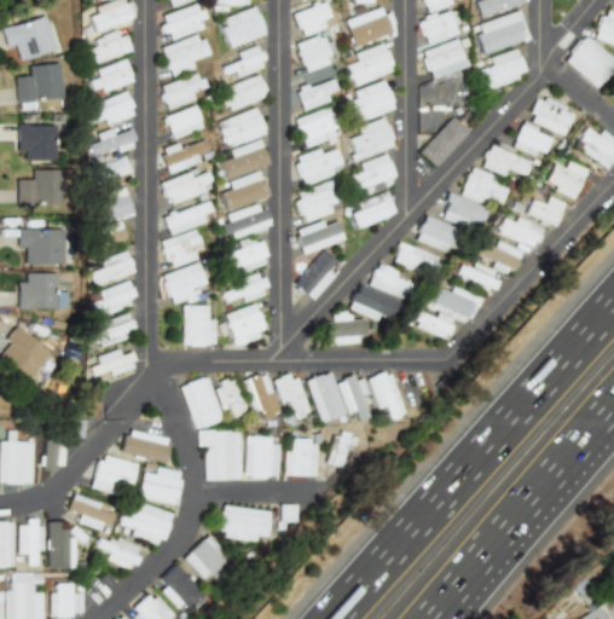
[(97,33),(134,18),(126,0),(121,0),(90,12),(97,33)]
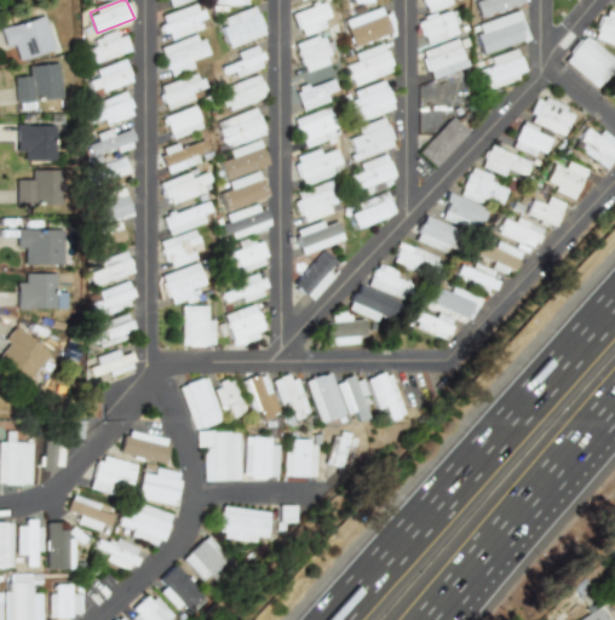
[(208,28),(201,4),(162,16),(167,34),(171,33),(173,39),(208,28)]
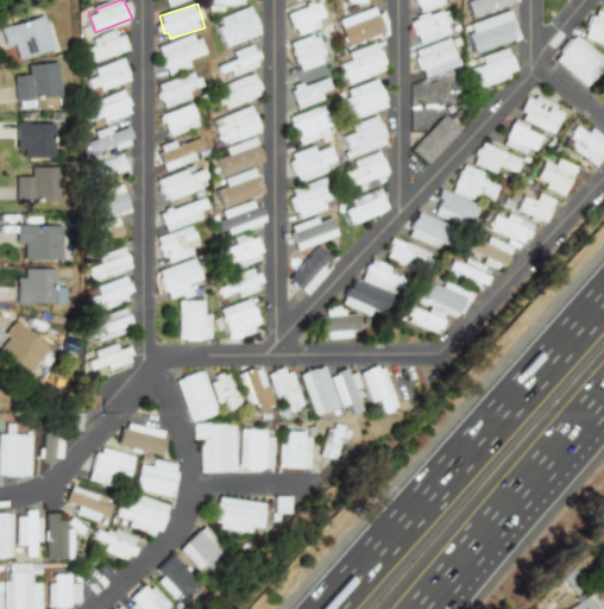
[(327,17),(322,4),(291,12),(297,36),(322,29),(320,19),(327,17)]
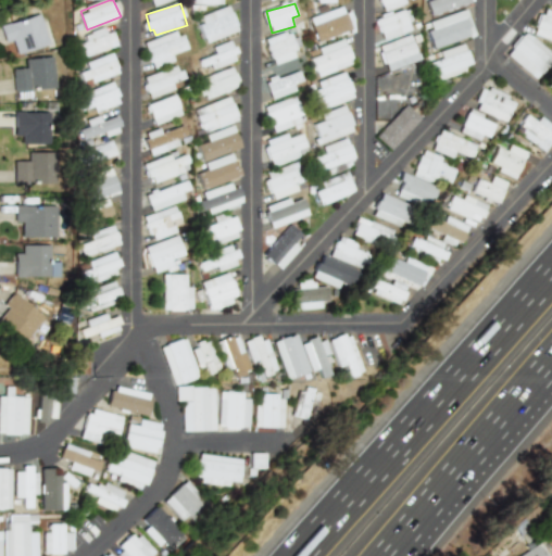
[(200,16),(208,42),(240,32),(231,7),(200,16)]
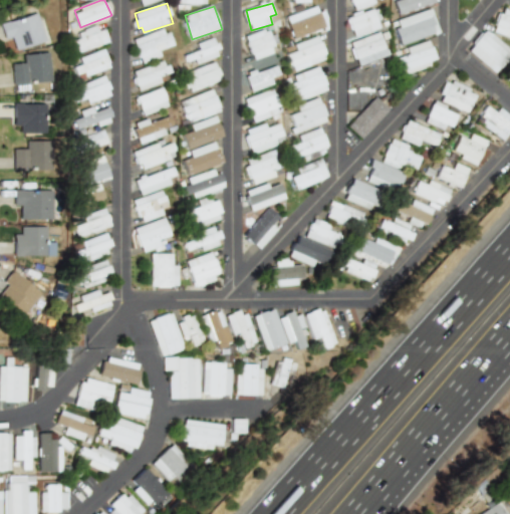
[(288,15),(293,37),(324,30),(319,8),(288,15)]
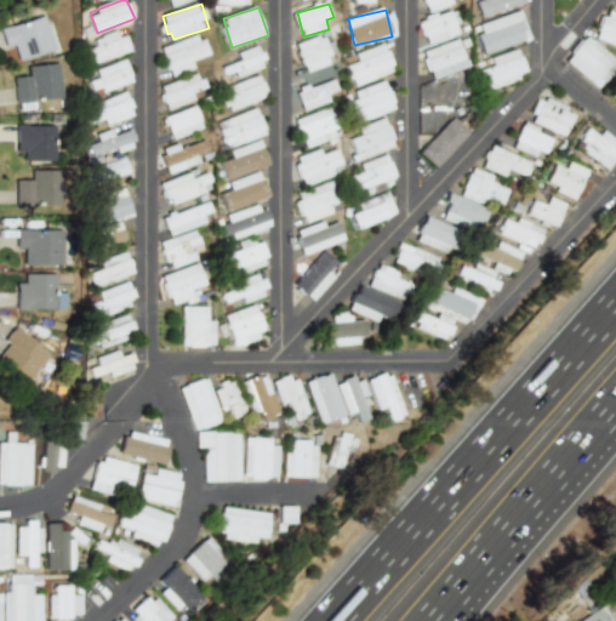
[(599,40),(615,45),(615,12),(608,10),(599,40)]
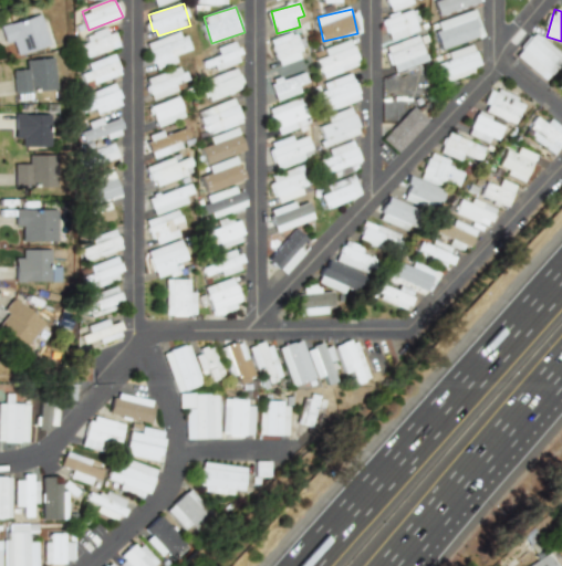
[(419,32),(414,10),(385,17),(391,40),(419,32)]
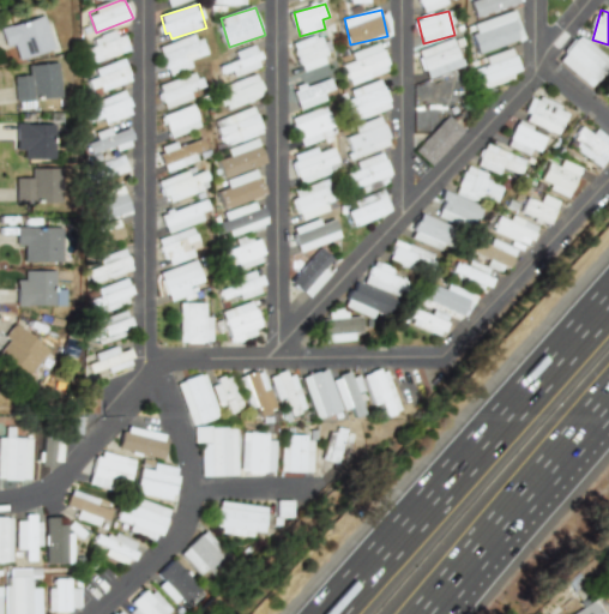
[(525,38),(517,11),(475,24),(478,32),(474,34),(480,53),(525,38)]
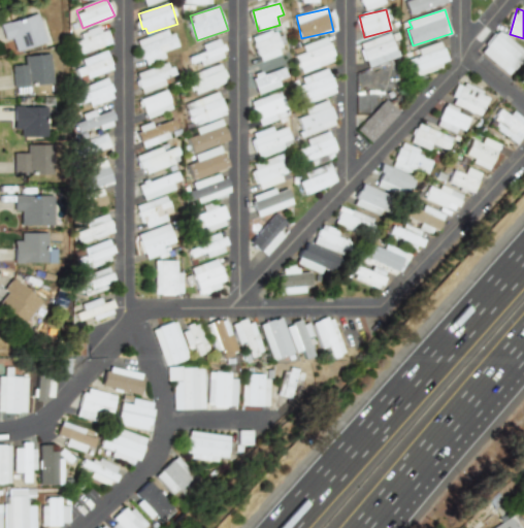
[(9,43),(19,41),(22,51),(51,42),(42,12),(4,23),(9,43)]
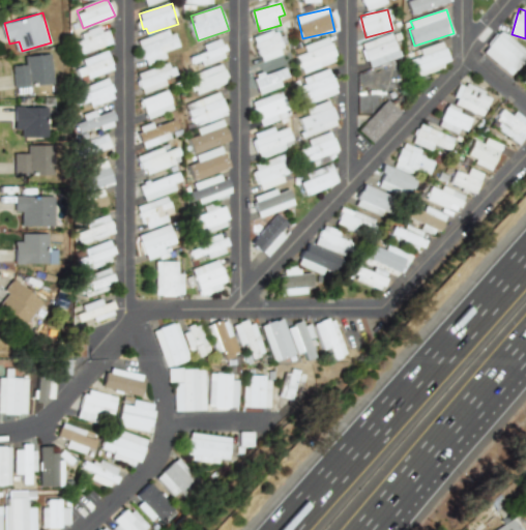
[(77,37),(83,55),(113,43),(106,26),(77,37)]
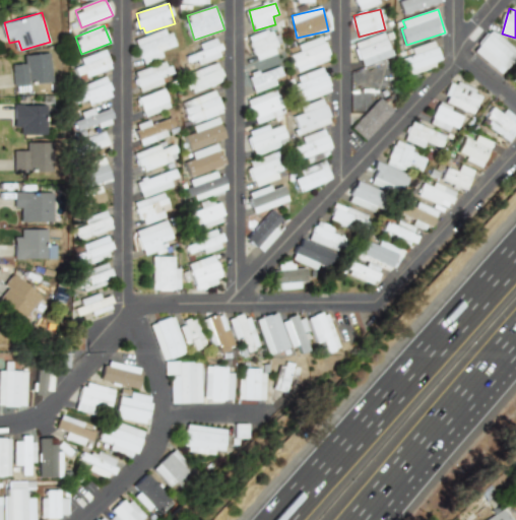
[(250,38),(259,61),(278,54),(275,47),(279,46),(272,28),(250,38)]
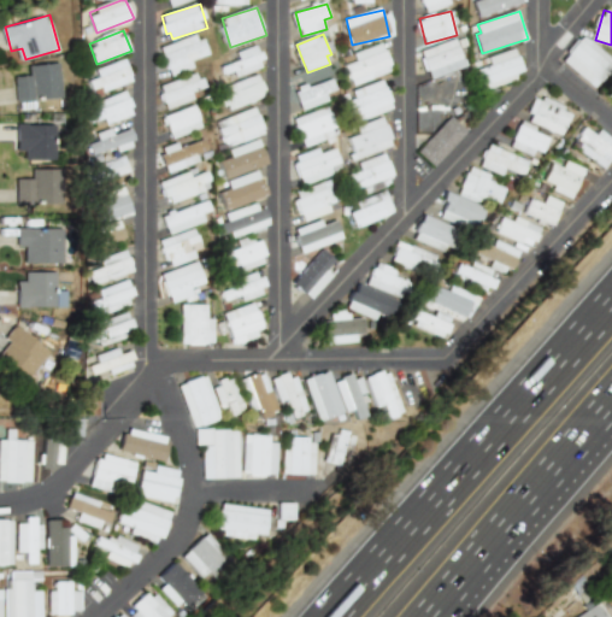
[(196,69),(193,60),(209,56),(202,35),(163,46),(171,76),(196,69)]
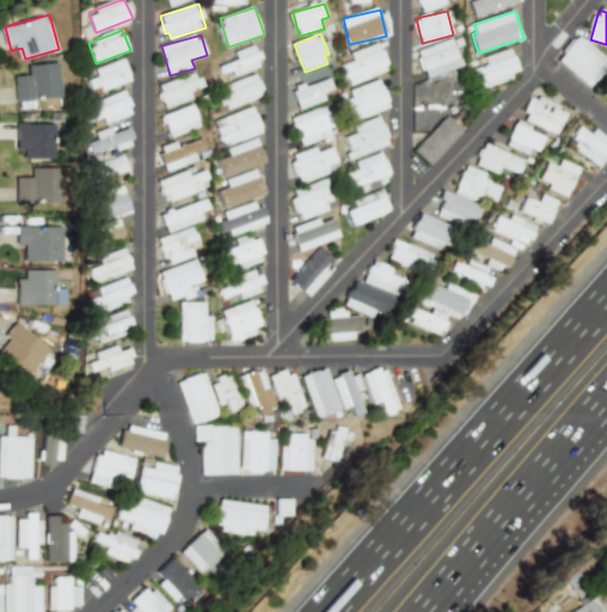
[(559,60),(593,89),(606,72),(606,56),(582,35),(559,60)]
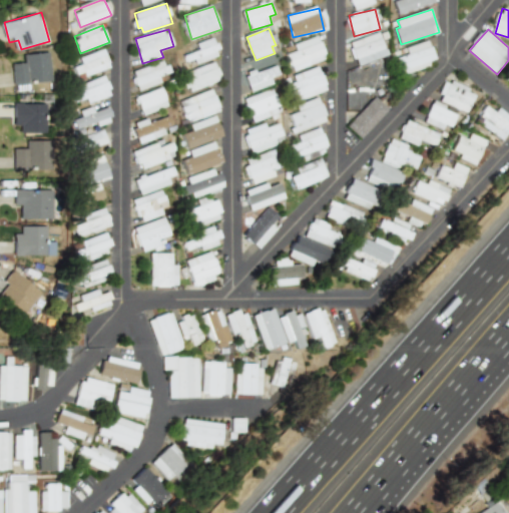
[(352,41),(359,64),(389,57),(382,33),(352,41)]
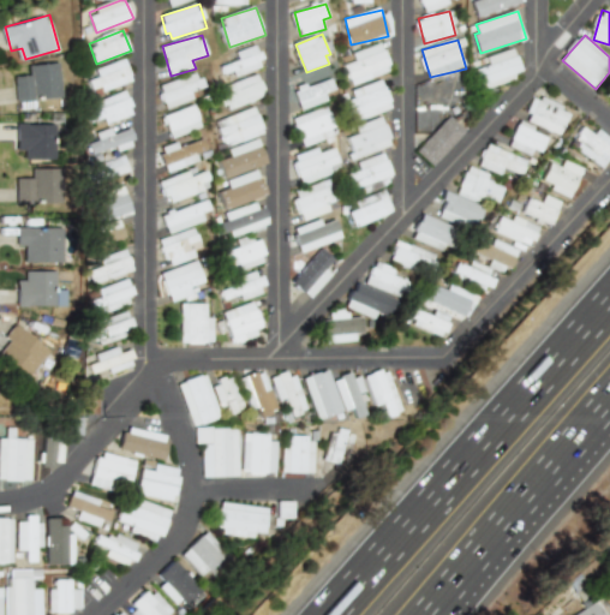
[(345,65),(352,85),(393,70),(383,43),(353,53),(357,61),(345,65)]
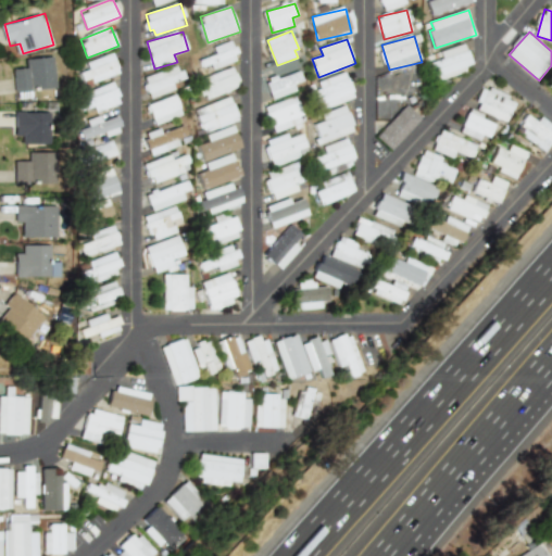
[(215,48),(217,53),(201,61),(204,67),(212,64),(214,70),(240,59),(233,40),(215,48)]
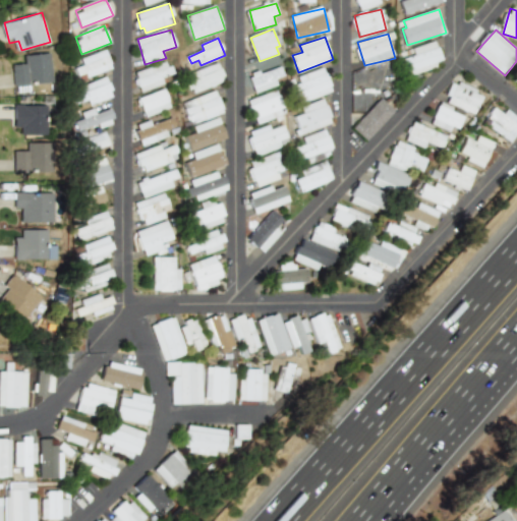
[(445,64),(438,41),(413,48),(415,55),(405,58),(410,74),(445,64)]
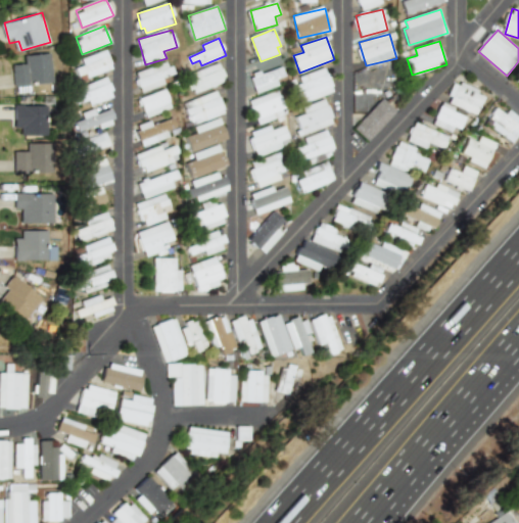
[(79,76),(87,73),(88,77),(113,69),(108,51),(83,58),(85,65),(77,67),(79,76)]
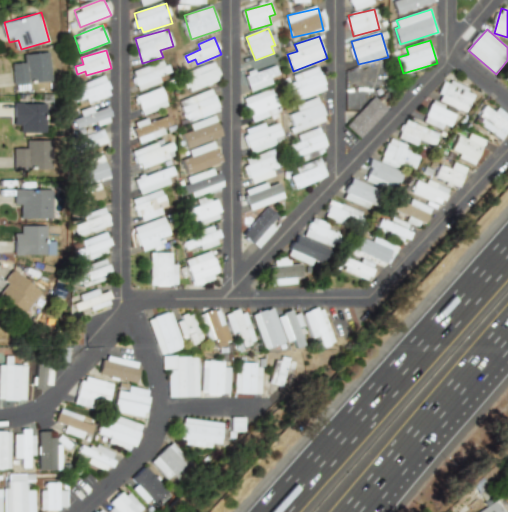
[(15,84),(54,81),(52,54),(24,56),(24,64),(14,64),(15,84)]
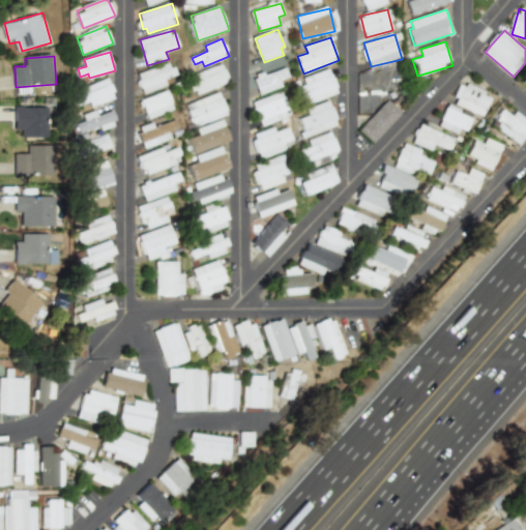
[(138,75),(145,93),(169,85),(167,79),(177,76),(173,62),(138,75)]
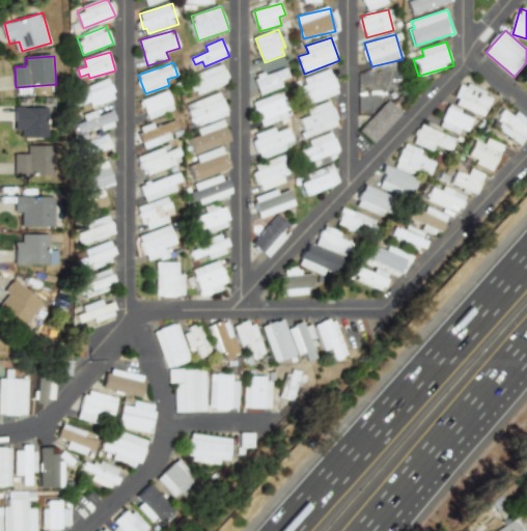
[(195,94),(230,84),(225,64),(190,76),(195,94)]
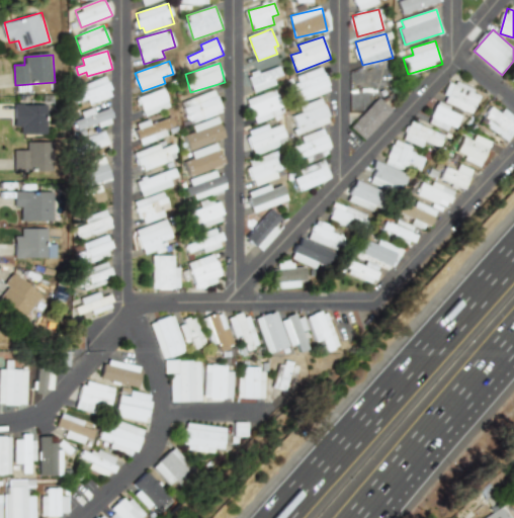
[(283,76),(279,66),(249,77),(255,92),(277,84),(275,79),(283,76)]
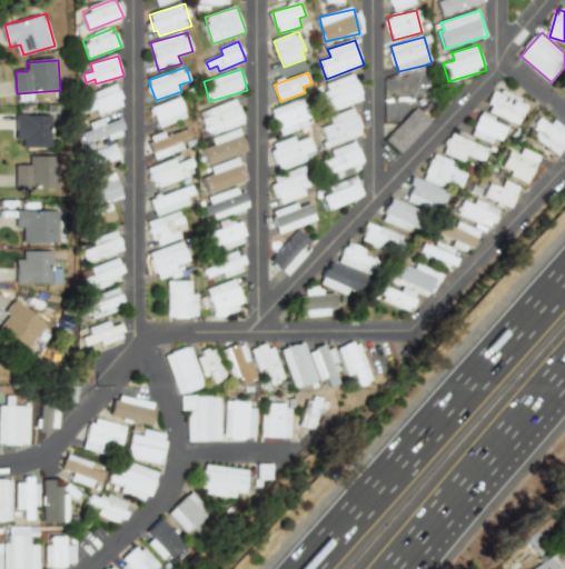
[(364,101),(357,75),(326,82),(328,91),(321,93),(326,111),(364,101)]
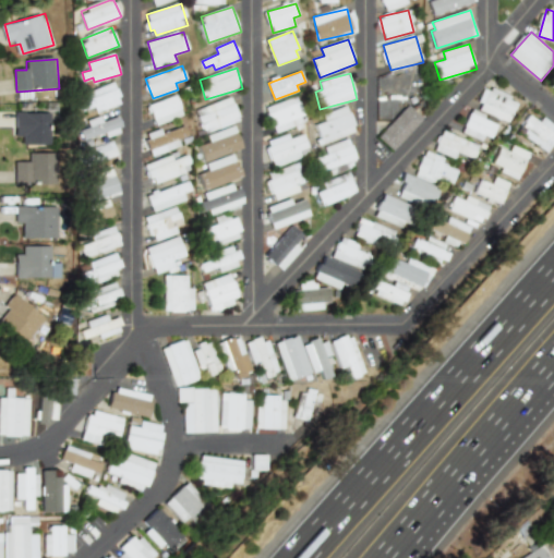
[(80,95),(85,110),(95,107),(97,112),(123,104),(116,82),(80,95)]
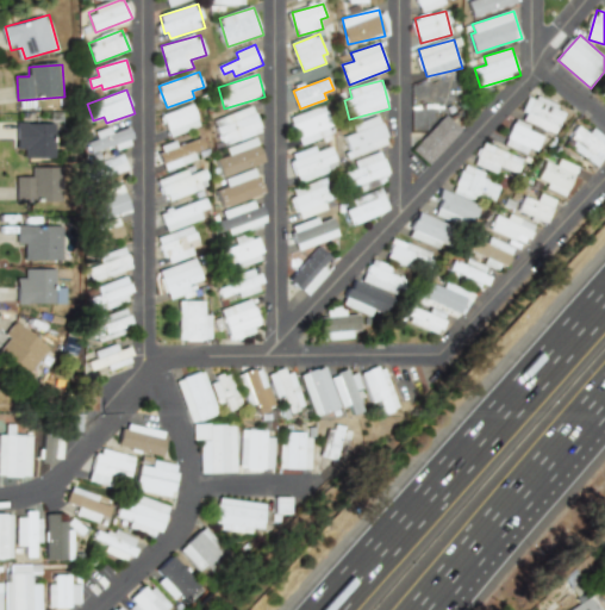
[(523,118),(559,135),(569,111),(534,95),(523,118)]
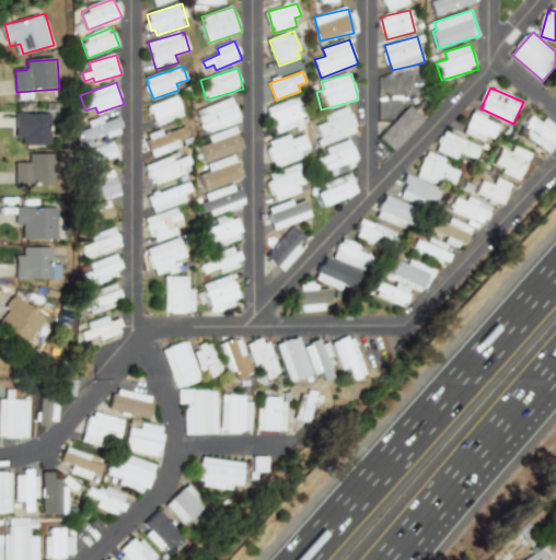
[(158,126),(186,115),(178,95),(150,106),(158,126)]
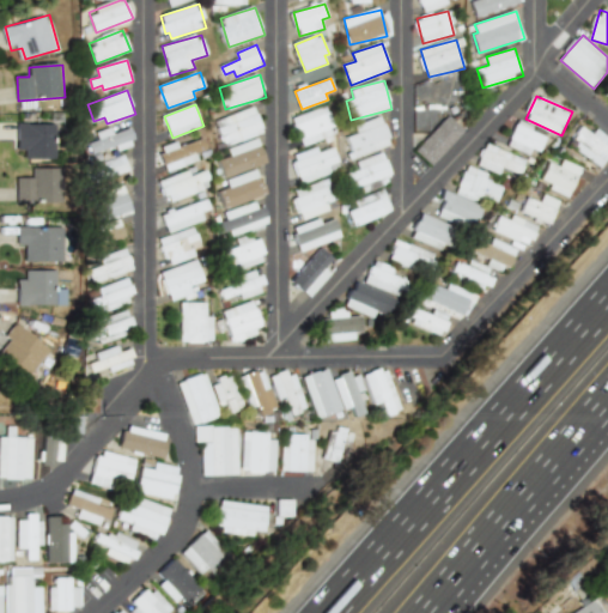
[(218,120),(226,146),(265,133),(255,107),(218,120)]
